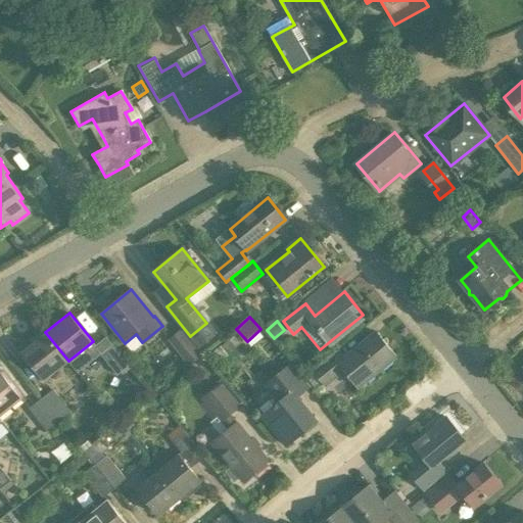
[(201,353),(181,329),(169,338),(188,364),(201,353)]
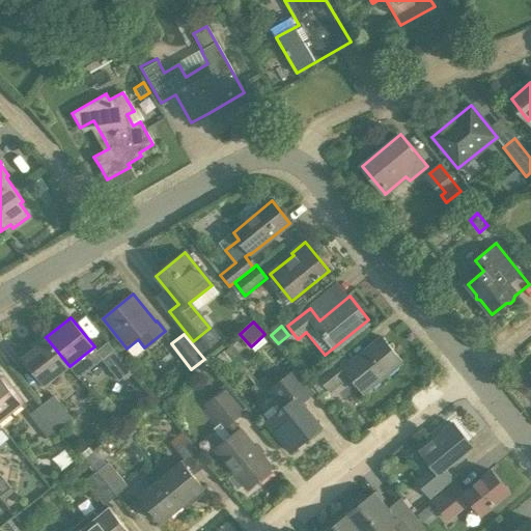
[(46,386),(70,366),(46,337),(22,357),(46,386)]
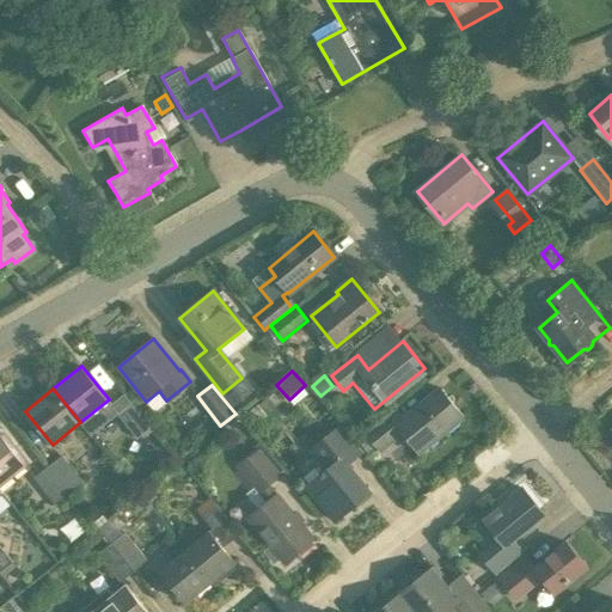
[(464,416),(441,389),(403,420),(396,410),(366,434),(380,451),(403,433),(420,452),(464,416)]
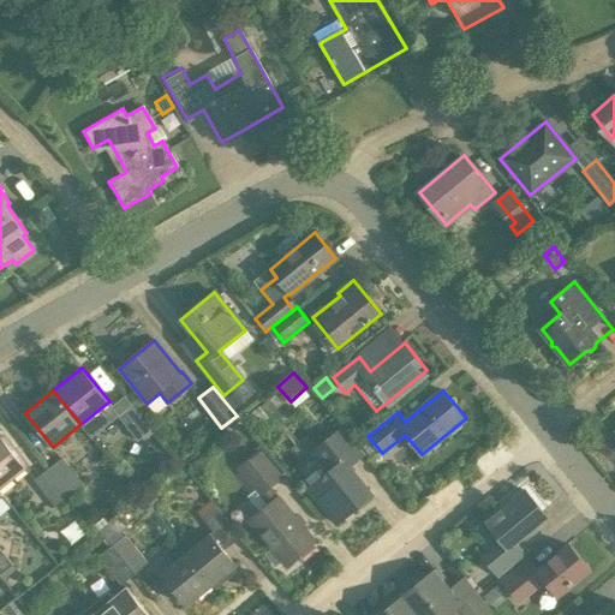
[(261,406),(268,416),(276,408),(268,399),(261,406)]
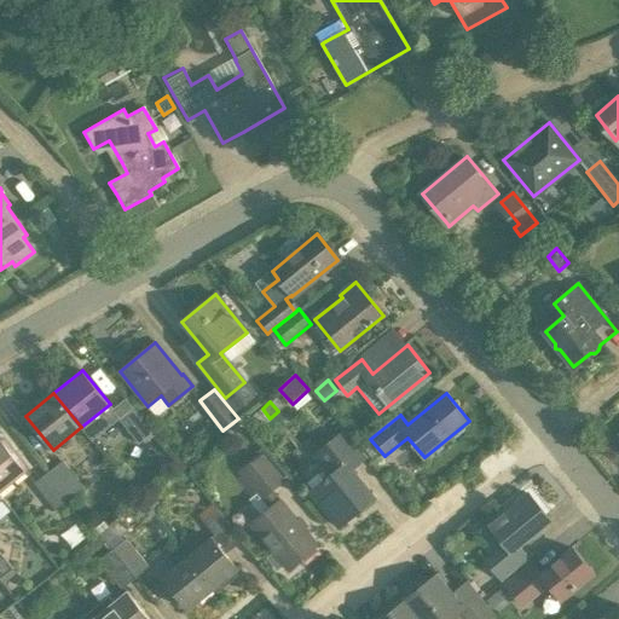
[(152,431),(131,405),(117,416),(138,441),(152,431)]
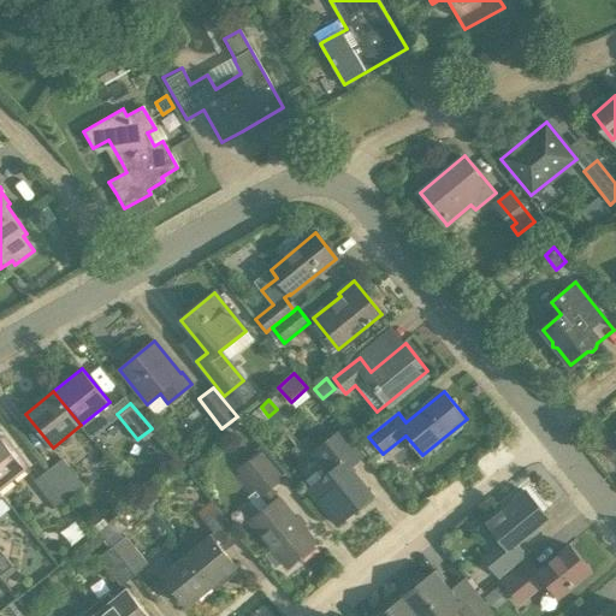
[(105,449),(128,430),(116,415),(93,434),(105,449)]
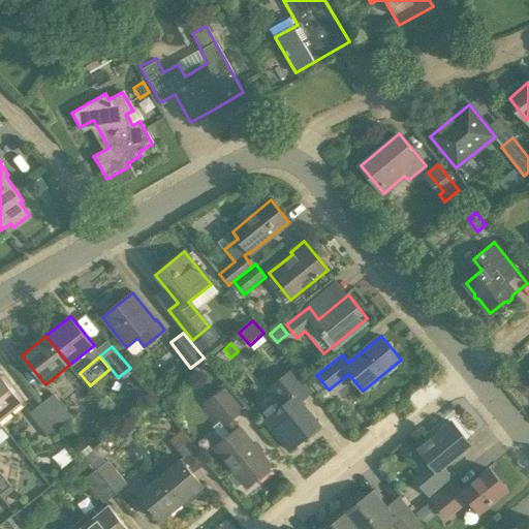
[(288,450),(318,427),(299,402),(310,393),(291,370),(268,391),(282,407),(265,421),(288,450)]
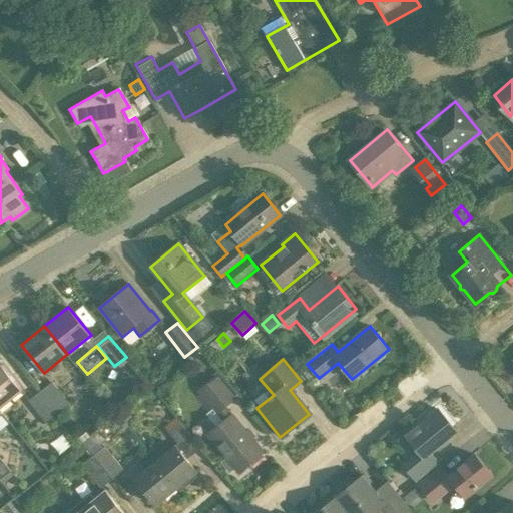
[(0,363),(0,407),(22,391),(0,363)]
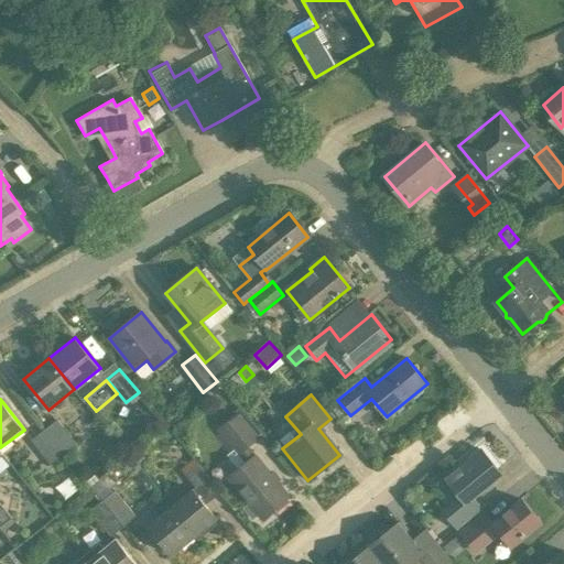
[(238,415),(219,431),(246,464),(228,478),(261,518),(288,497),(246,447),(257,437),(238,415)]
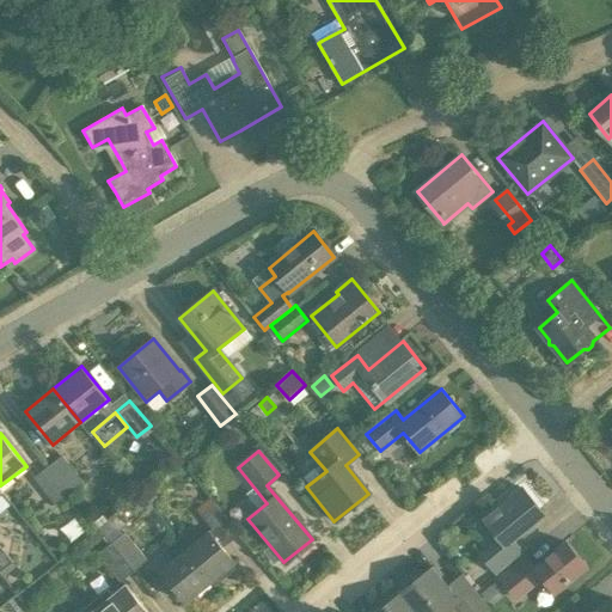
[(61,454),(48,465),(69,491),(81,481),(61,454)]
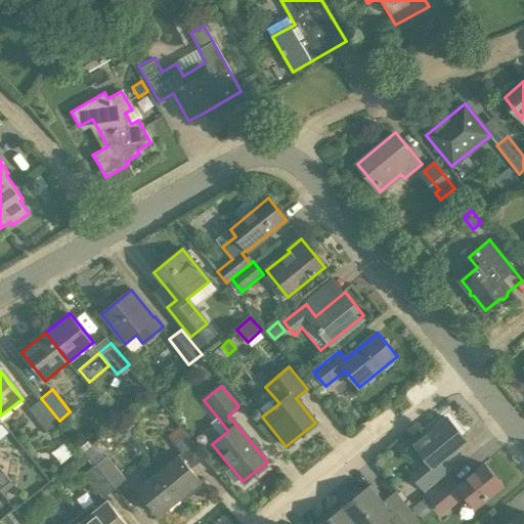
[(46,430),(59,421),(41,398),(29,408),(46,430)]
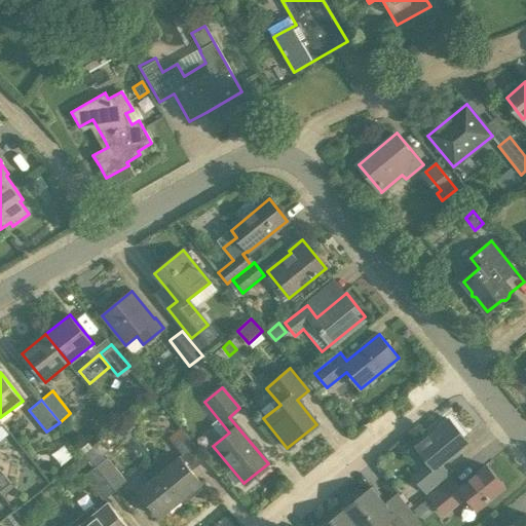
[(424,492),(447,474),(440,464),(467,442),(449,419),(415,446),(434,468),(417,482),(424,492)]
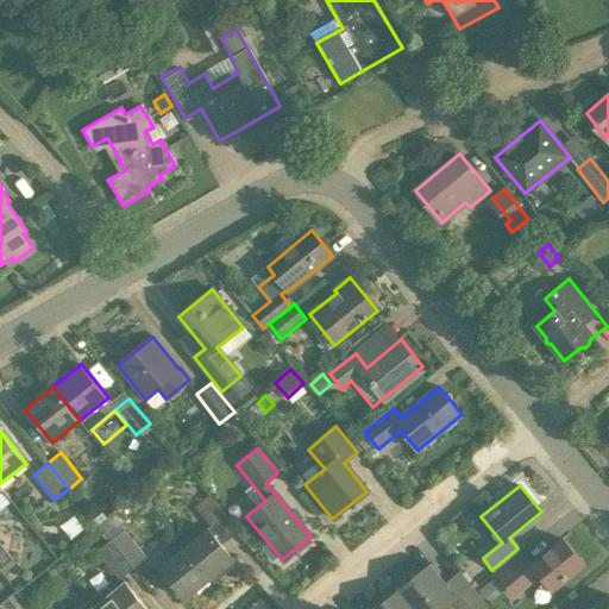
[(209,526),(207,528),(183,548),(208,581),(233,560),(221,546),(237,532),(214,502),(200,514),(209,526)]
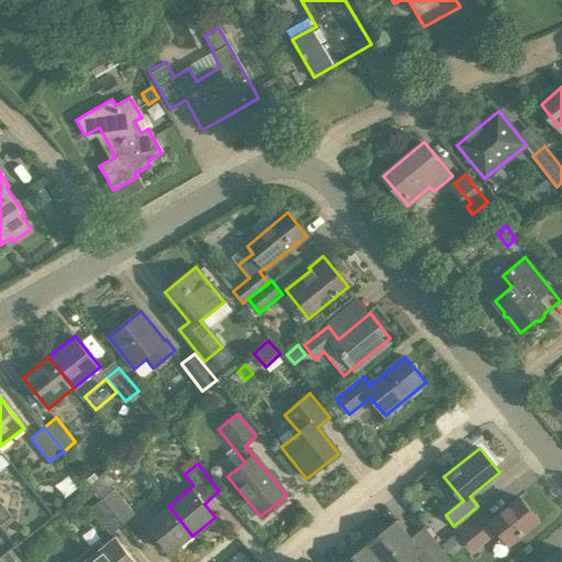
[(135,514),(114,489),(89,508),(110,534),(135,514)]
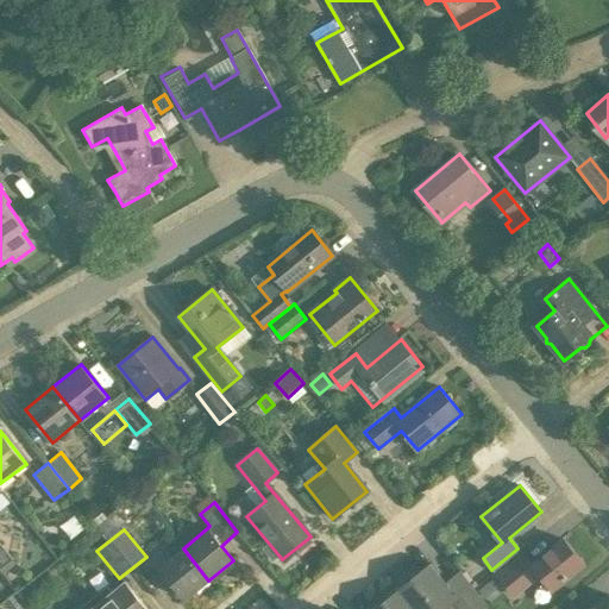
[(497,575),(514,595),(539,575),(552,590),(583,564),(563,539),(526,570),(516,559),(497,575)]
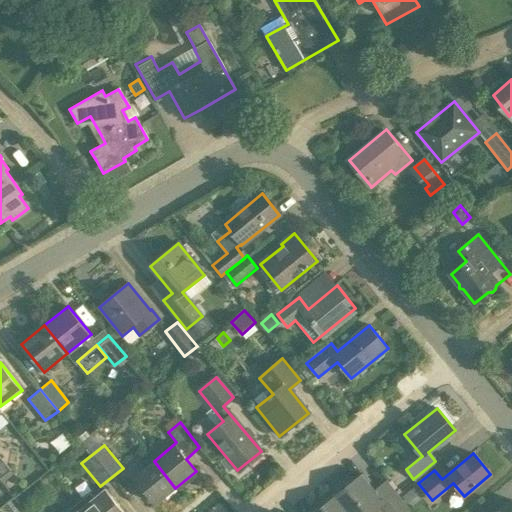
[(0,456),(0,478),(10,470),(2,458),(0,456)]
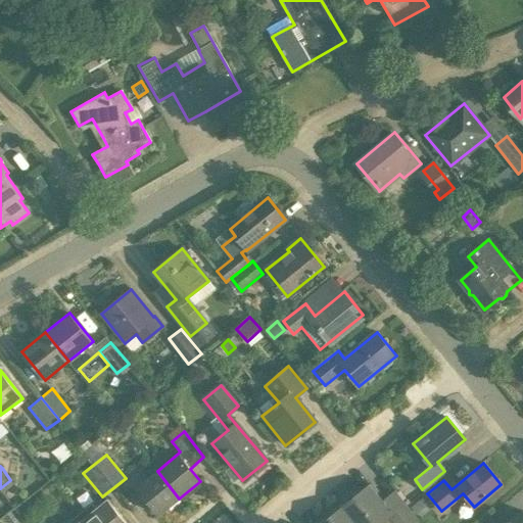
[(159,515),(179,498),(157,471),(137,487),(159,515)]
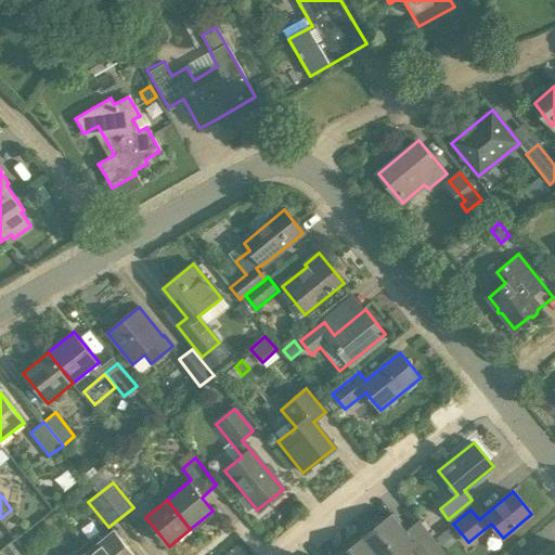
[(444,554),(417,521),(405,531),(391,514),(376,526),(375,524),(361,536),(377,554),(408,554),(413,551),(415,554),(444,554)]
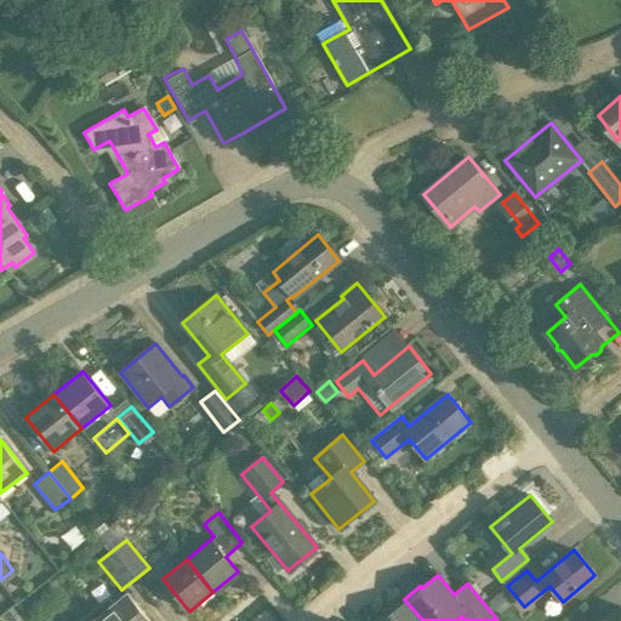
[(149,620),(126,592),(98,615),(103,620),(149,620)]
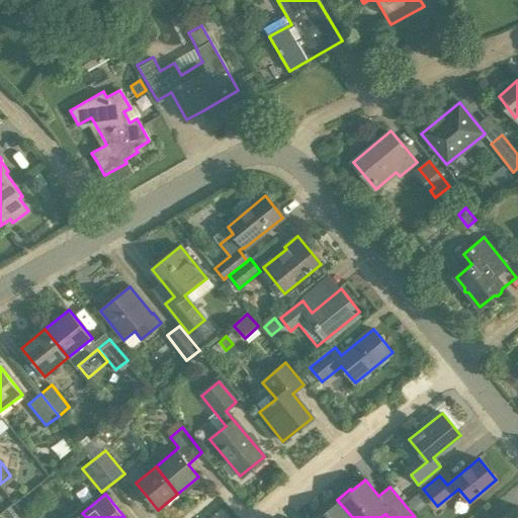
[(422,501),(417,495),(407,503),(412,509),(422,501)]
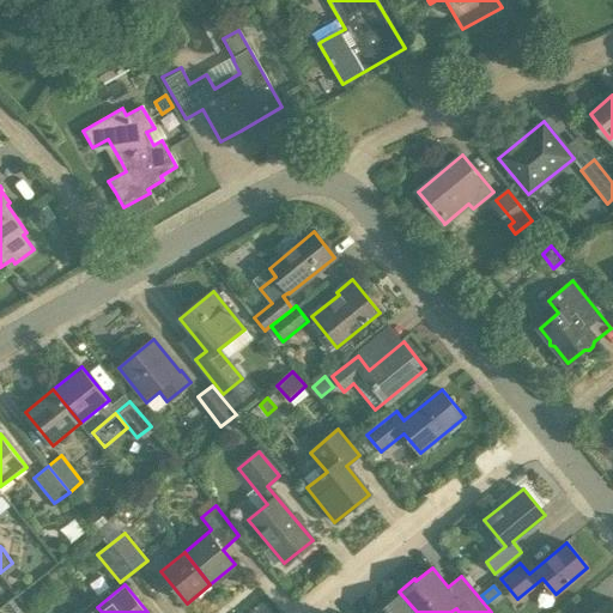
[(417,612),(399,592),(384,604),(386,606),(376,612),(417,612)]
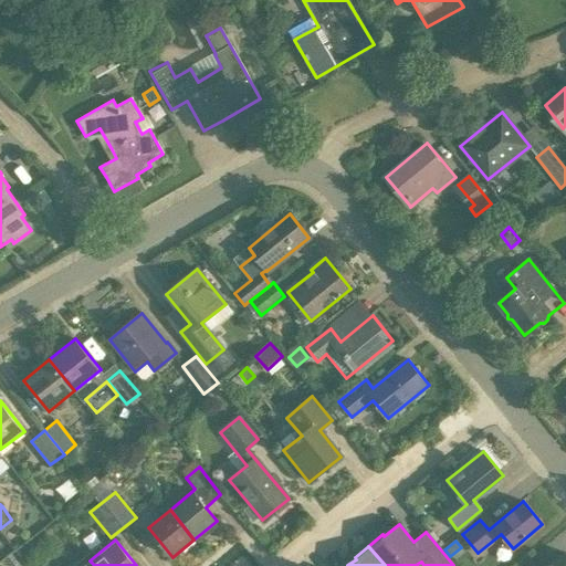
[(565,565),(565,555),(565,554),(549,565),(532,565),(530,563),(525,565),(565,565)]
